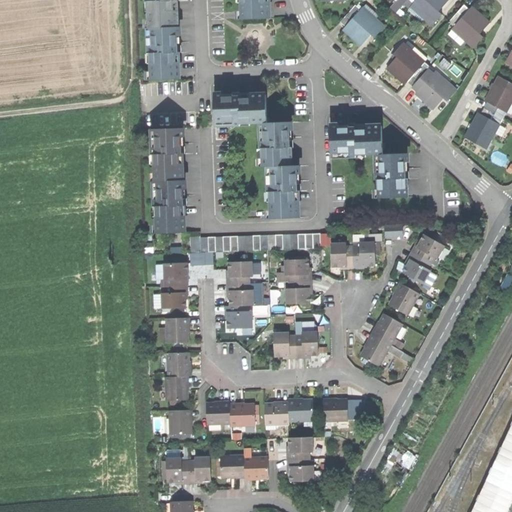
[(144,0),(145,28),(148,28),(172,27),(172,11),(170,11),(169,6),(169,1),(172,1),(171,0),(144,0)]
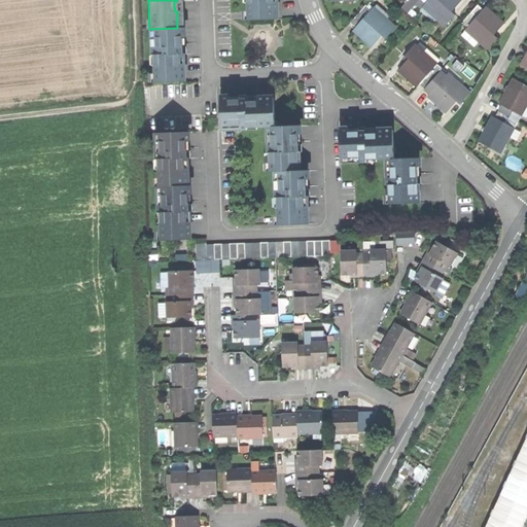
[(248,0),(249,21),(278,20),(278,2),(275,2),(274,0),(248,0)]
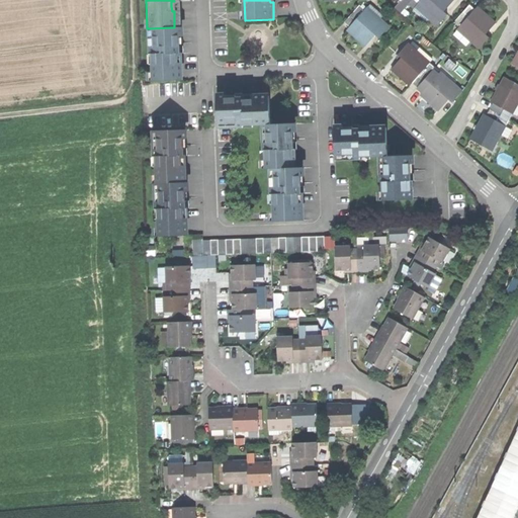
[(414,9),(416,7),(418,4),(414,0),(411,0),(409,4),(414,9)]
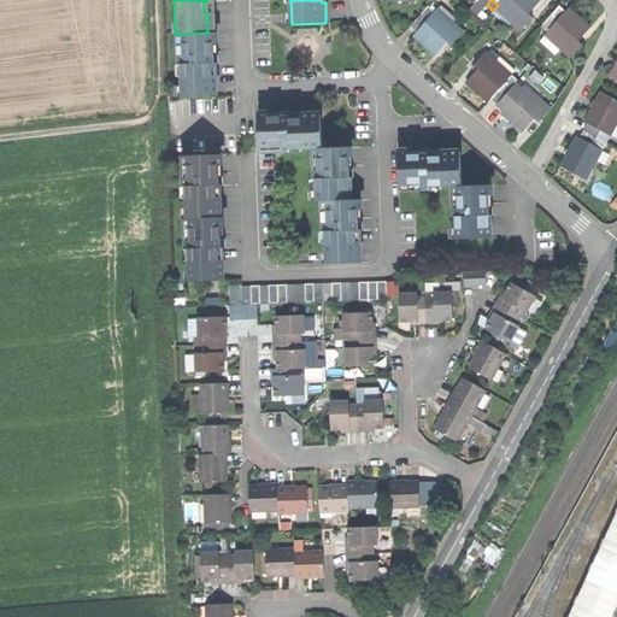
[(495,9),(521,31),(533,18),(529,15),(541,0),(540,0),(501,0),(498,5),(495,9)]
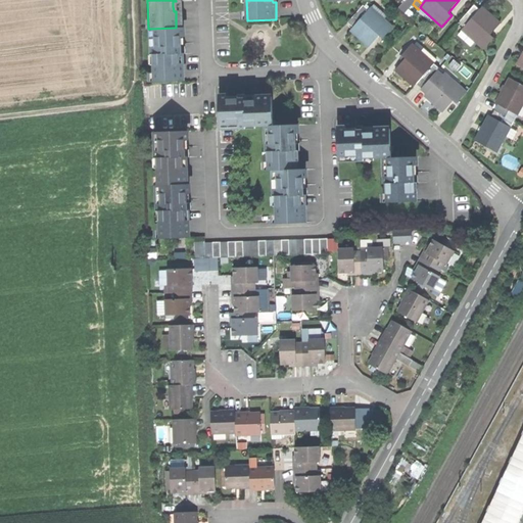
[(460,21),(466,27),(480,9),(475,4),(460,21)]
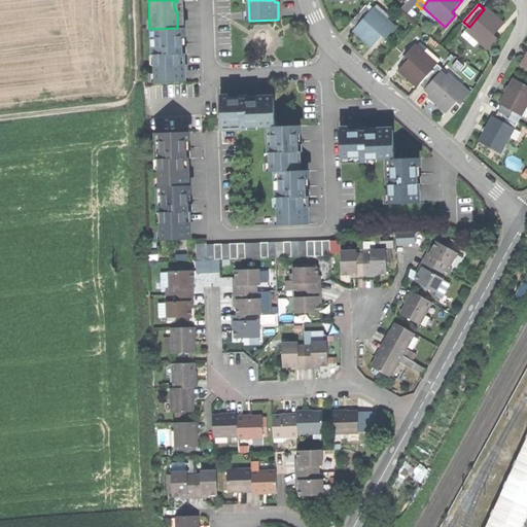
[(351,24),(356,29),(372,10),(366,5),(351,24)]
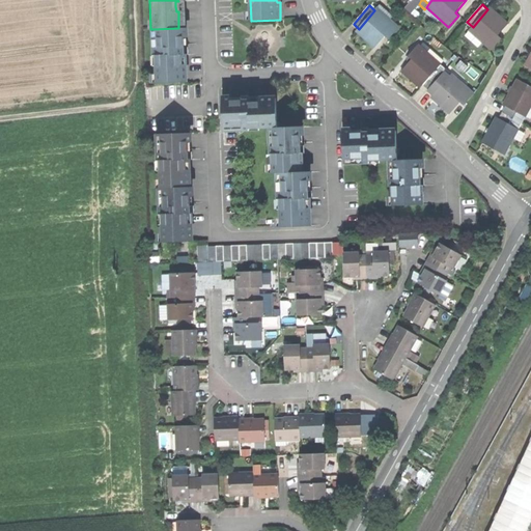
[(473,27),(470,31),(483,43),(492,51),(502,38),(498,35),(508,23),(499,16),(490,7),(487,9),(473,27)]
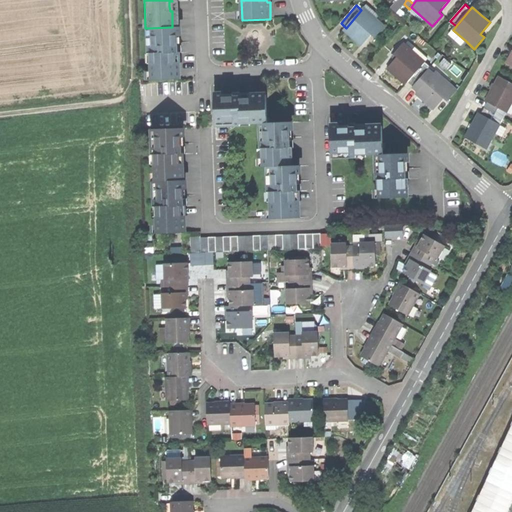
[(353,38),(362,46),(371,35),(375,38),(385,26),(363,8),(361,10),(346,28),(344,30),(353,38)]
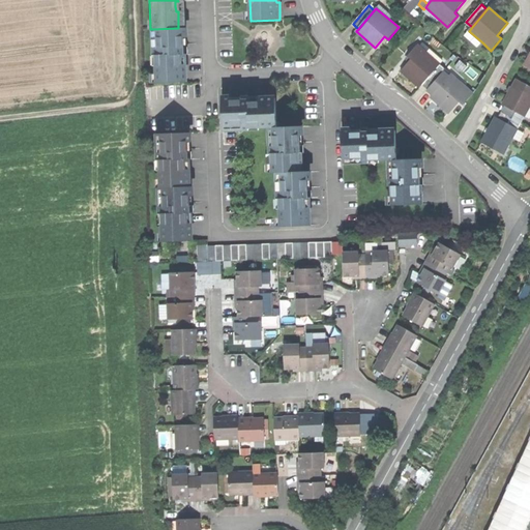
[(181,28),(178,28),(153,29),(153,49),(150,49),(150,83),(179,82),(178,65),(176,65),(176,60),(176,54),(178,54),(178,37),(181,37),(181,28)]
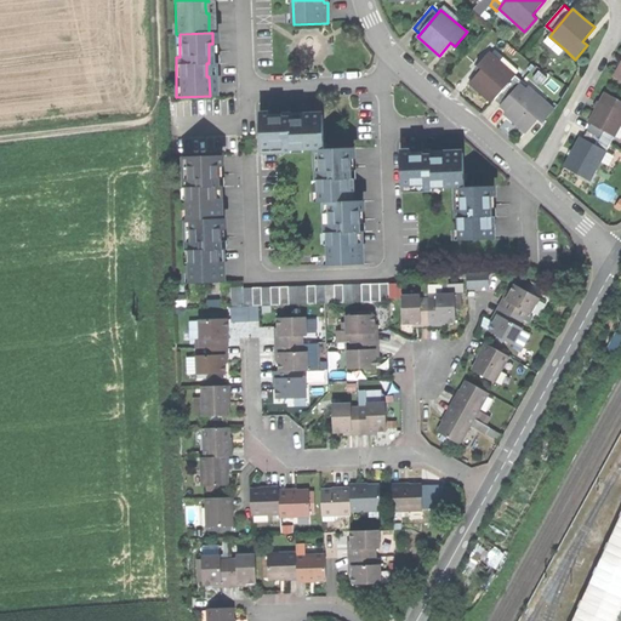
[(562,55),(565,50),(550,36),(546,40),(562,55)]
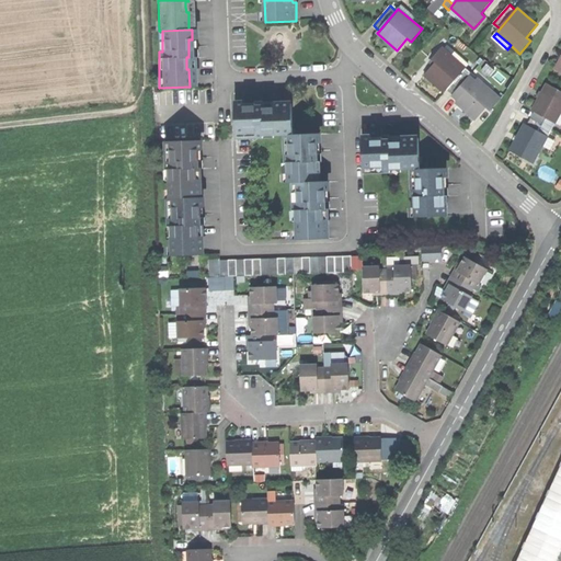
[(464,71),(466,68),(443,47),(432,60),(435,64),(432,67),(424,76),(435,84),(444,93),(447,90),(464,71)]
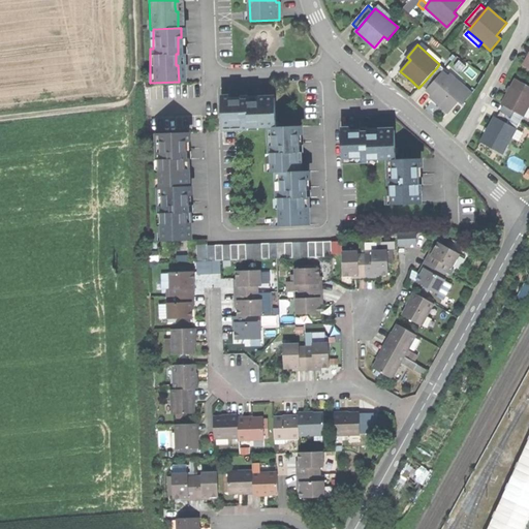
[(443,71),(437,67),(422,85),(427,90),(443,71)]
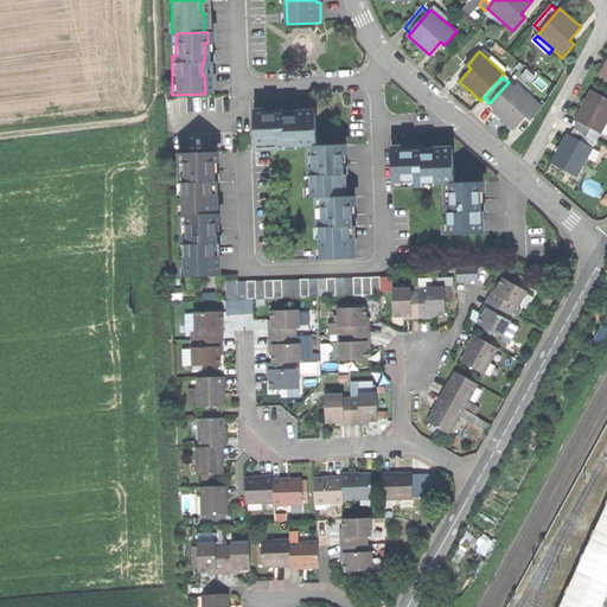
[(515,88),(509,82),(490,103),(496,109),(515,88)]
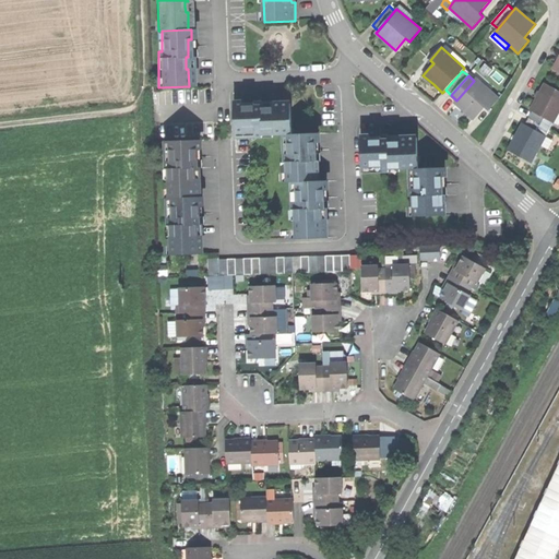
[(466,113),(478,123),(499,98),(476,79),(474,81),(456,100),(454,103),(466,113)]
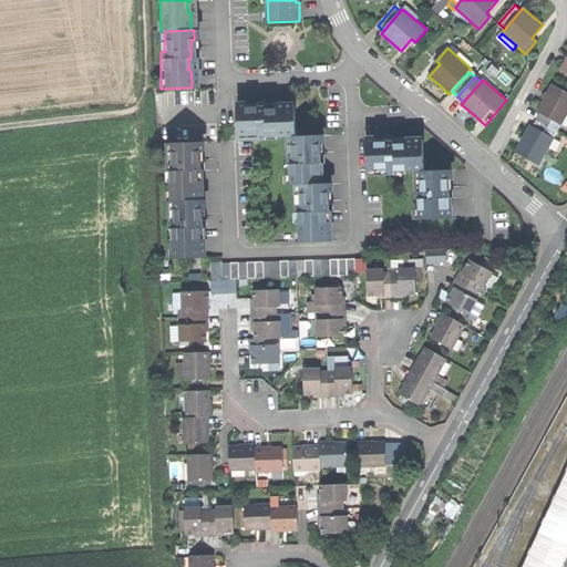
[(537,112),(540,113),(553,121),(562,125),(566,114),(566,92),(553,84),(545,100),(537,112)]
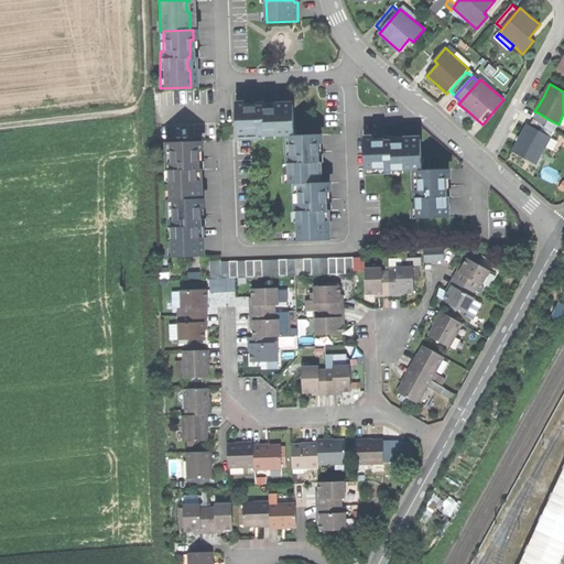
[(246,102),(236,104),(237,134),(258,134),(258,137),(291,137),(294,136),(293,105),(274,105),(275,108),(269,109),(264,109),(263,106),(246,106),(246,102)]
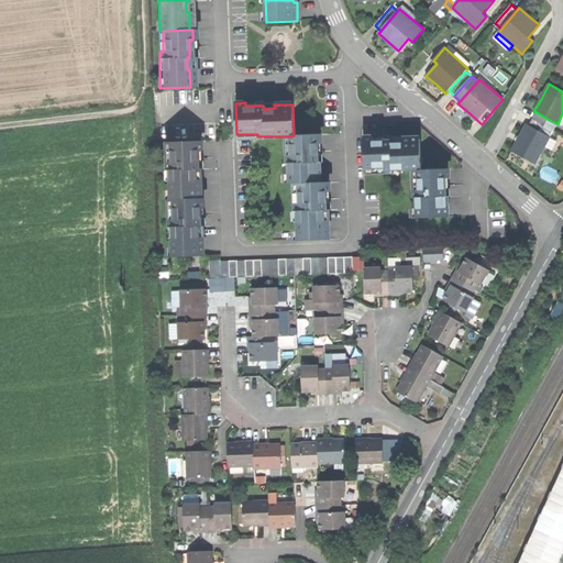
[(537,112),(533,119),(545,125),(549,120),(537,112)]
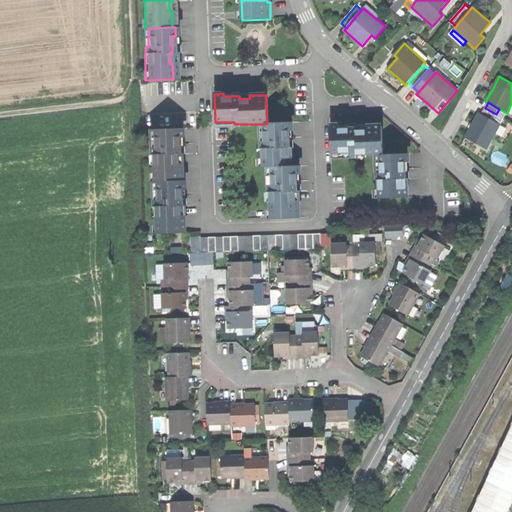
[(485,108),(481,114),(493,121),(496,114),(485,108)]
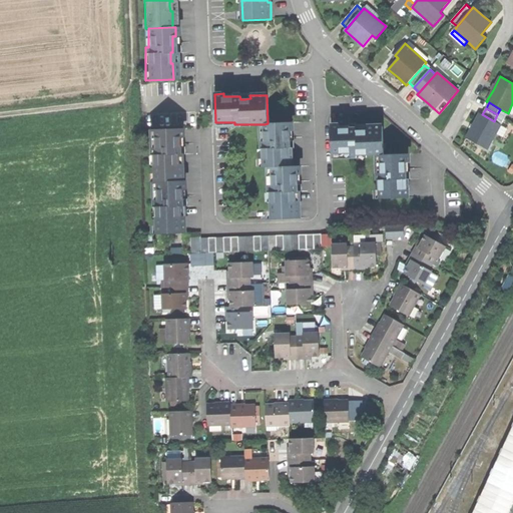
[(508,113),(500,109),(497,114),(505,119),(508,113)]
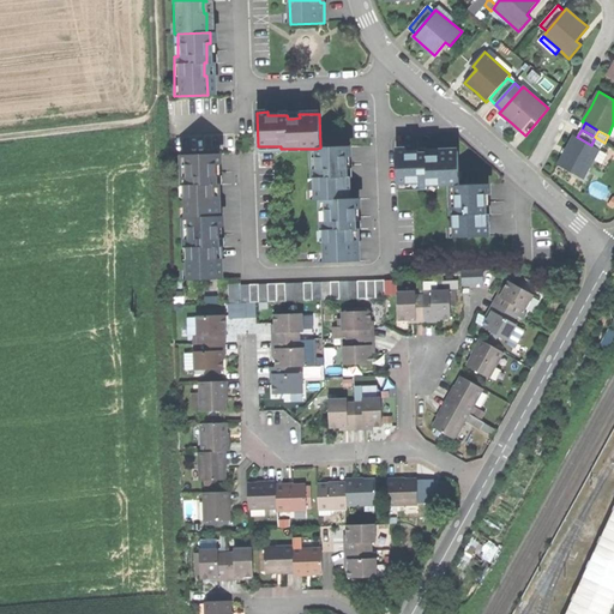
[(558,164),(583,179),(600,150),(591,145),(577,137),(575,136),(566,150),(558,164)]
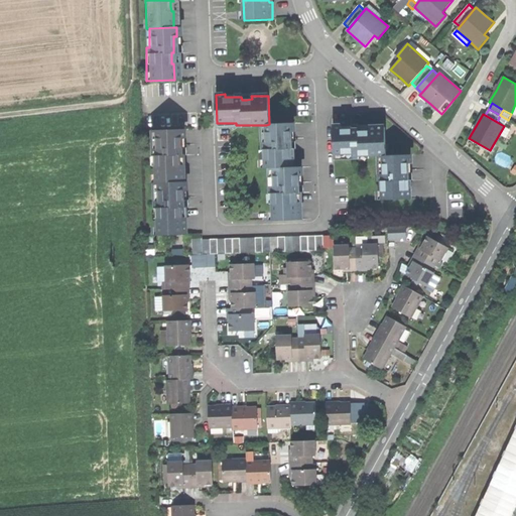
[(508,120),(500,115),(497,122),(504,126),(508,120)]
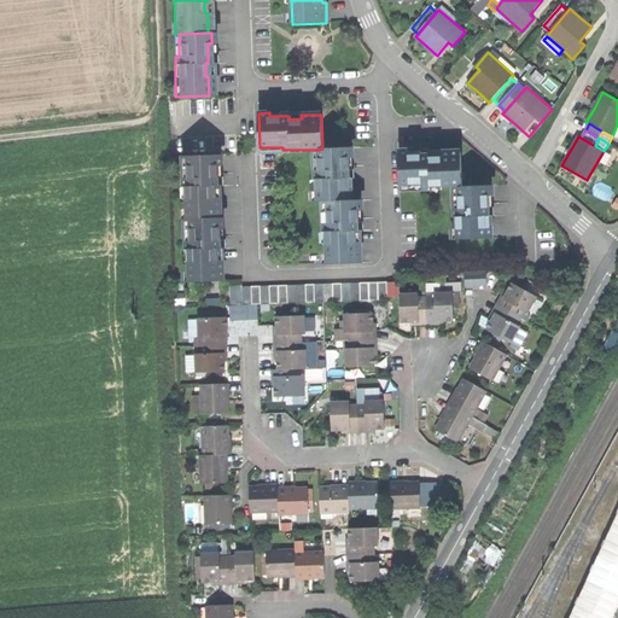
[(353,149),(322,149),(319,150),(319,172),(315,172),(316,202),(327,202),(350,200),(350,179),(349,158),(353,158),(353,149)]
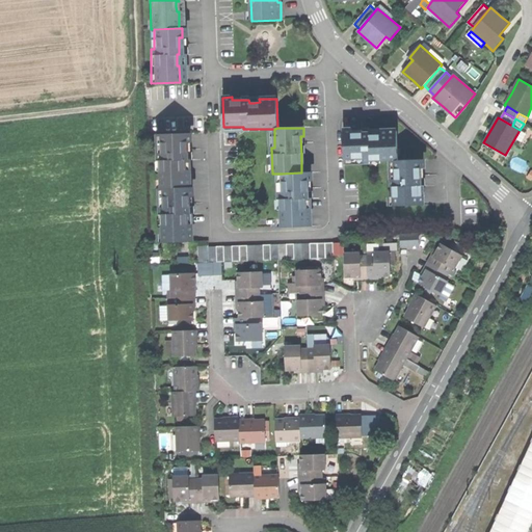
[(353,129),(344,130),(344,159),(363,159),(363,161),(395,161),(399,161),(398,130),(382,131),(382,134),(376,134),(370,134),(370,132),(353,132),(353,129)]
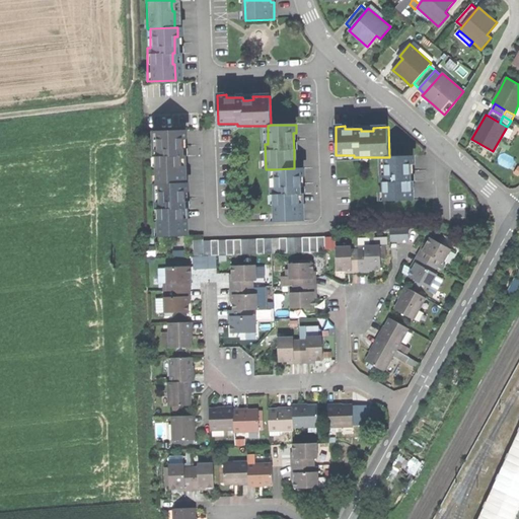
[(156,184),(159,184),(186,183),(184,165),(181,165),(181,160),(181,156),(184,156),(184,139),(187,139),(187,131),(157,132),(158,150),(155,150),(156,184)]
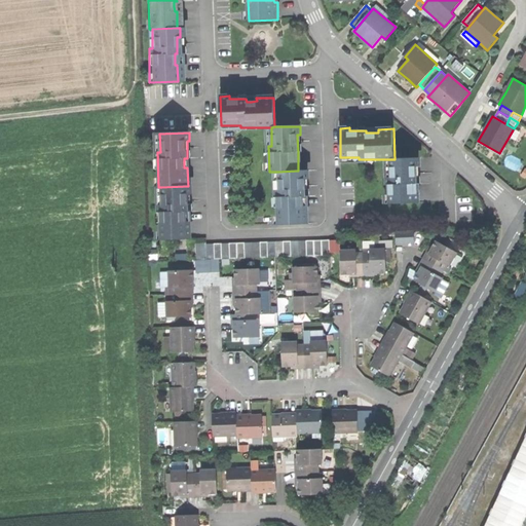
[(419,158),(395,159),(390,159),(390,178),(388,178),(388,203),(418,203),(417,181),(417,167),(420,166),(419,158)]
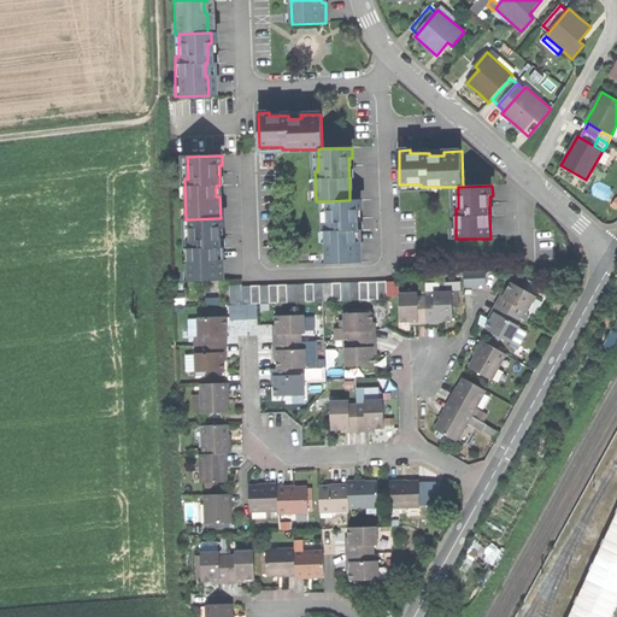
[(362,200),(350,200),(327,201),(328,223),(324,223),(325,264),(360,263),(359,242),(356,242),(356,236),(356,230),(359,230),(358,211),(362,211),(362,200)]
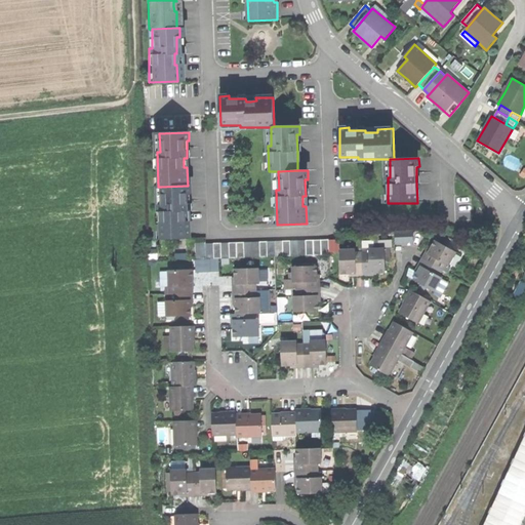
[(188,186),(161,187),(162,205),(160,205),(161,239),(190,239),(189,220),(186,220),(186,216),(186,211),(189,211),(188,194),(191,194),(191,186),(188,186)]
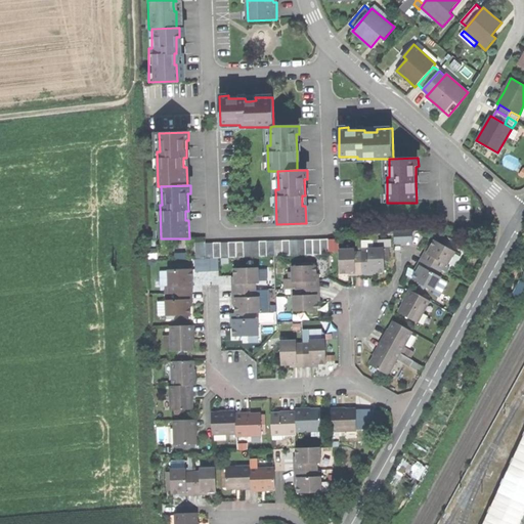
[(394,244),(401,244),(401,230),(393,231),(394,244)]
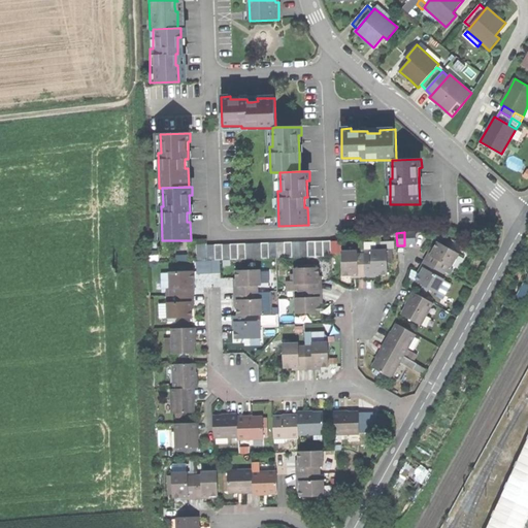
[(404,245),(415,244),(415,232),(404,232),(404,245)]
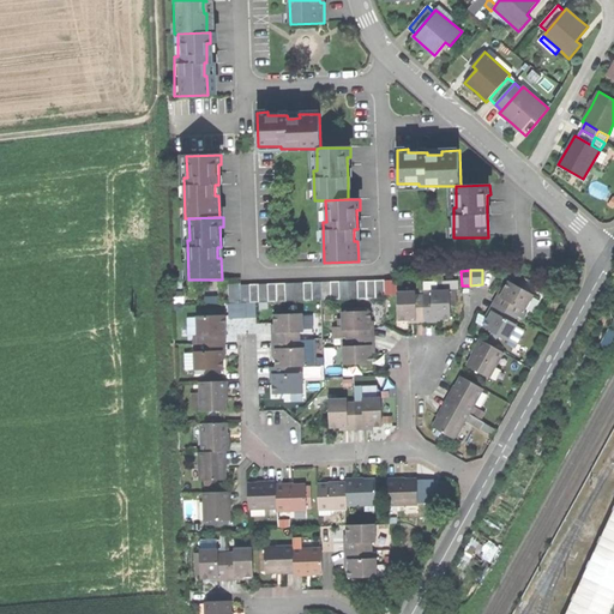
[(242,304),(385,300),(385,282),(242,286),(242,304)]
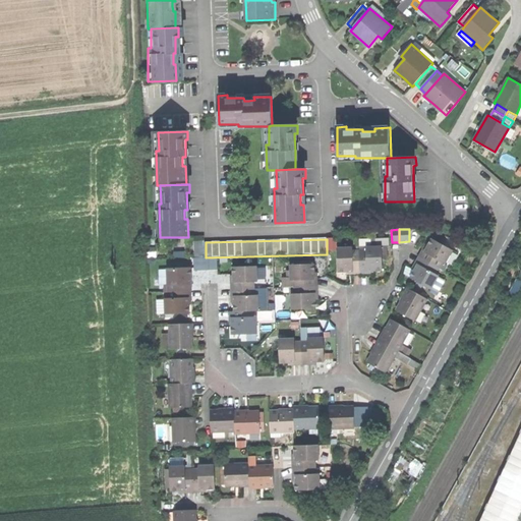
[(425,250),(420,258),(439,269),(443,263),(446,265),(453,252),(431,240),(425,250)]
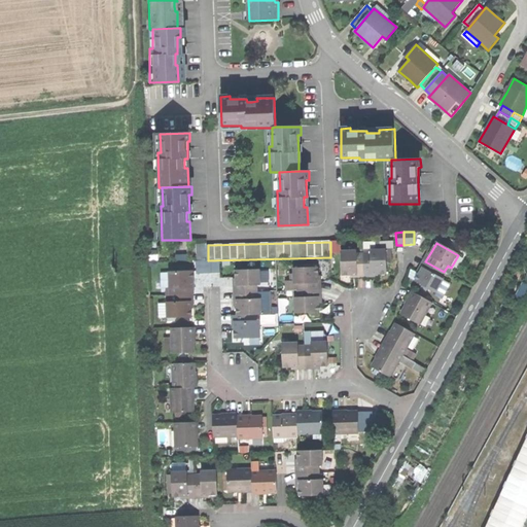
[(372,253),(364,253),(364,275),(376,275),(387,274),(387,249),(380,250),(372,250),(372,253)]
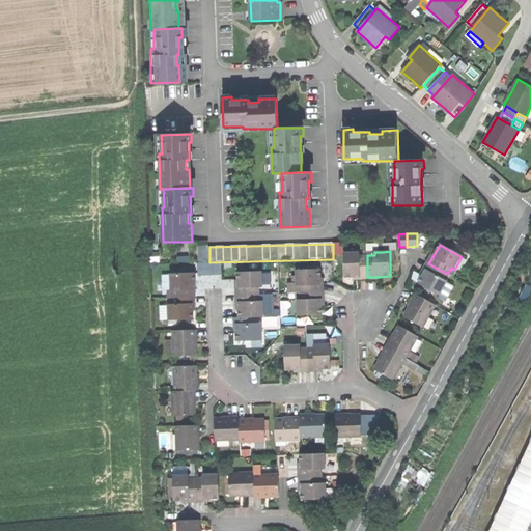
[(357,277),(367,277),(367,255),(360,255),(360,252),(344,252),(344,277),(357,277)]
